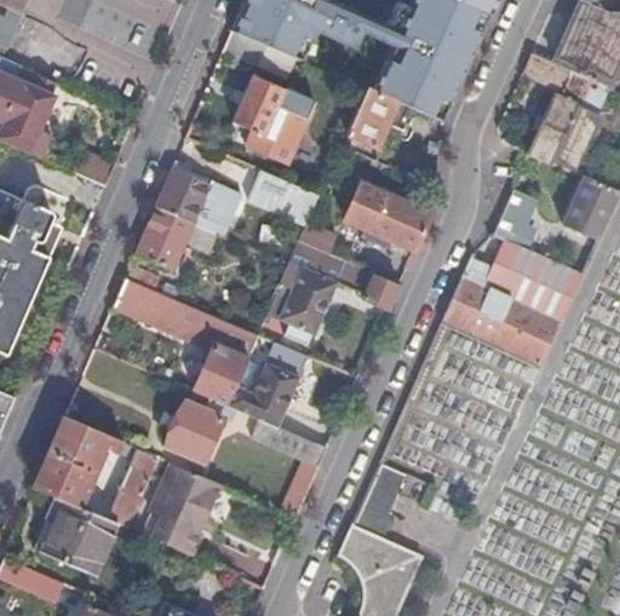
[(0,0),(0,1),(11,6),(0,30),(0,46),(6,50),(9,50),(29,0),(0,0)]
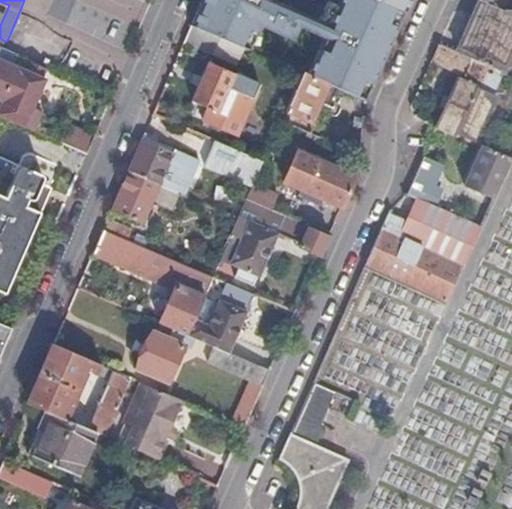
[(498,71),(502,73),(511,50),(511,8),(511,9),(502,11),(479,0),(457,52),(487,66),(498,71)]
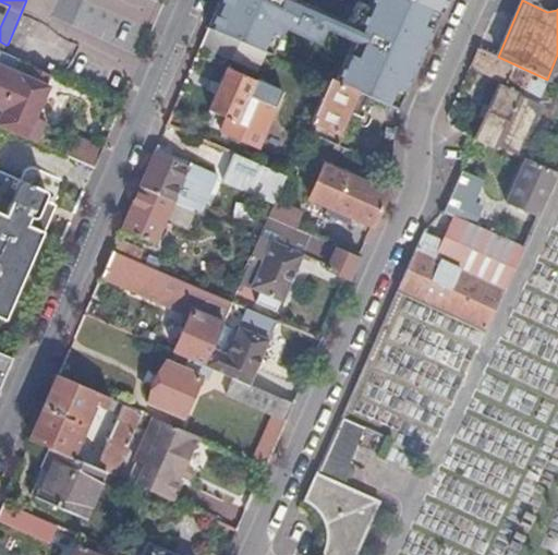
[(522,0),(547,12),(557,10),(557,9),(557,0),(522,0)]
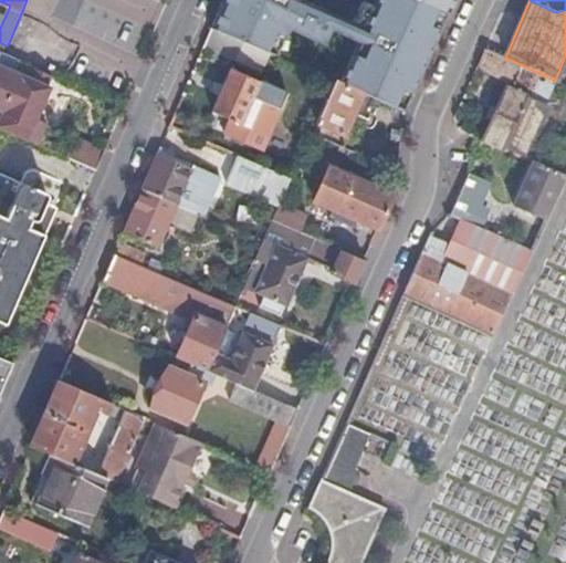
[(203,45),(236,59),(243,41),(211,28),(203,45)]
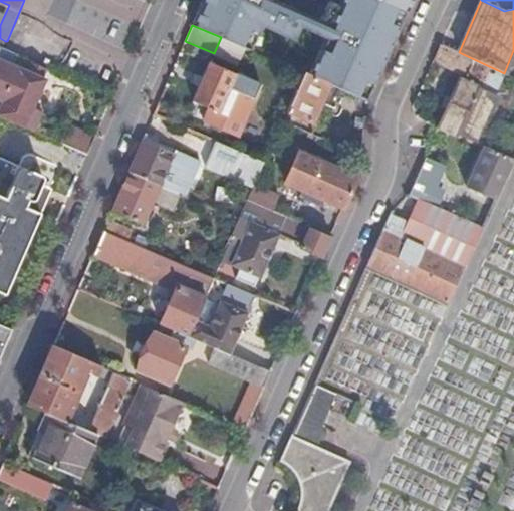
[(441,128),(478,144),(498,97),(479,88),(484,76),(489,66),(459,52),(441,44),(435,58),(469,73),(466,80),(461,79),(441,128)]
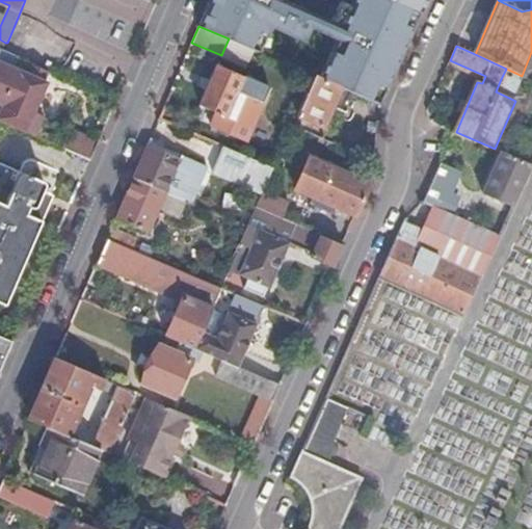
[(0,104),(1,106),(0,108),(0,121),(3,122),(36,136),(45,116),(35,112),(48,82),(44,80),(49,70),(32,63),(28,74),(15,68),(19,57),(2,50),(0,55),(0,104)]
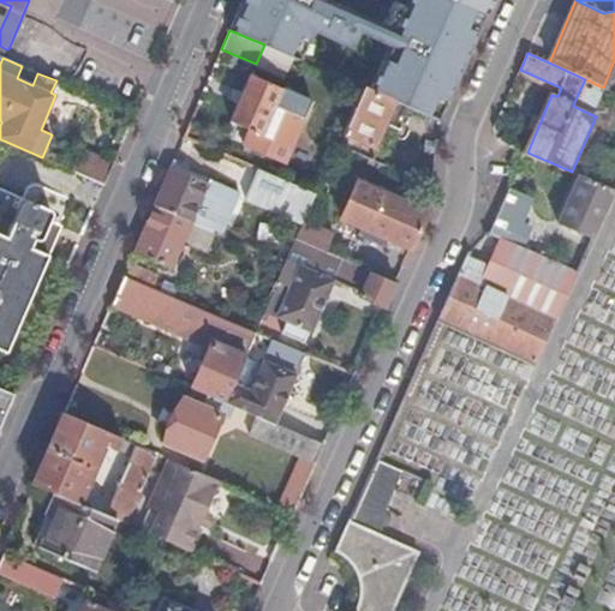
[(250,73),(230,120),(257,132),(250,148),(285,163),(312,100),(250,73)]
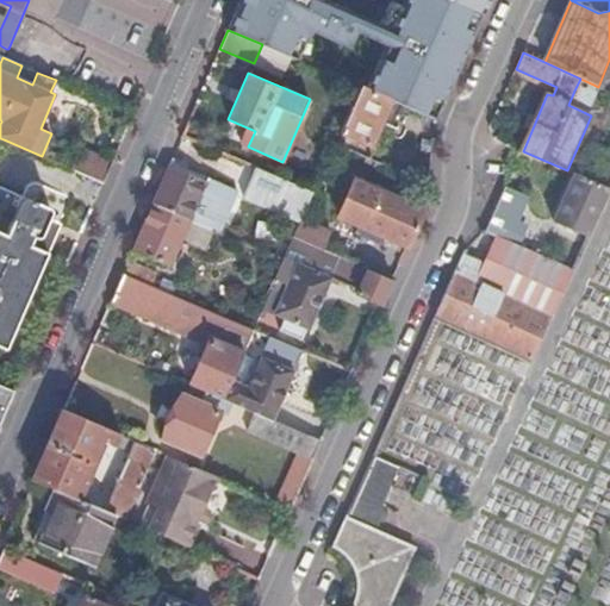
[(580,79),(574,91),(589,97),(593,85),(580,79)]
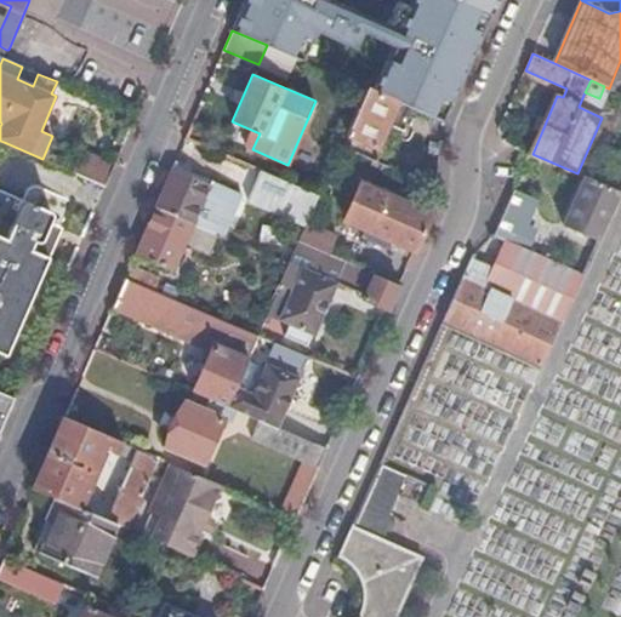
[(347,135),(377,148),(398,102),(366,89),(347,135)]
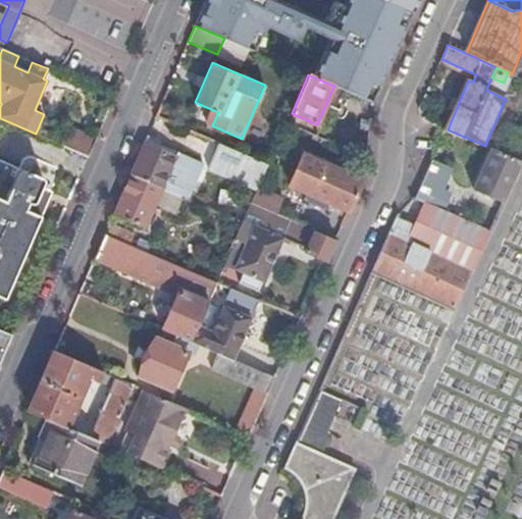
[(69,126),(61,145),(89,157),(97,138),(69,126)]
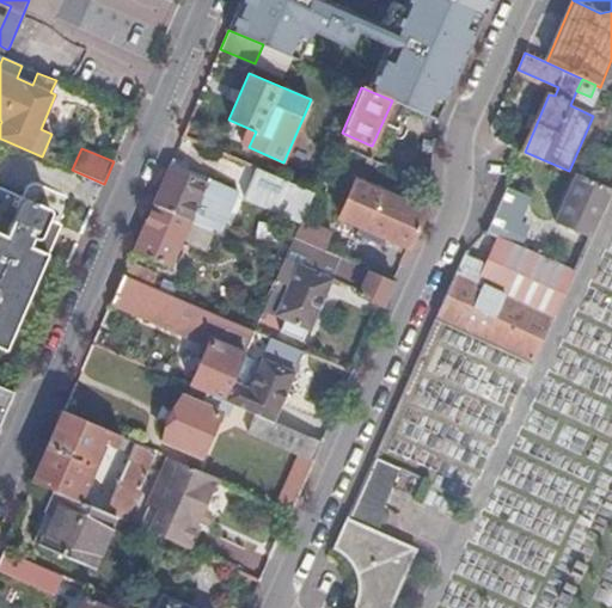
[(239,190),(208,177),(204,183),(170,167),(153,203),(214,231),(220,233),(239,190)]
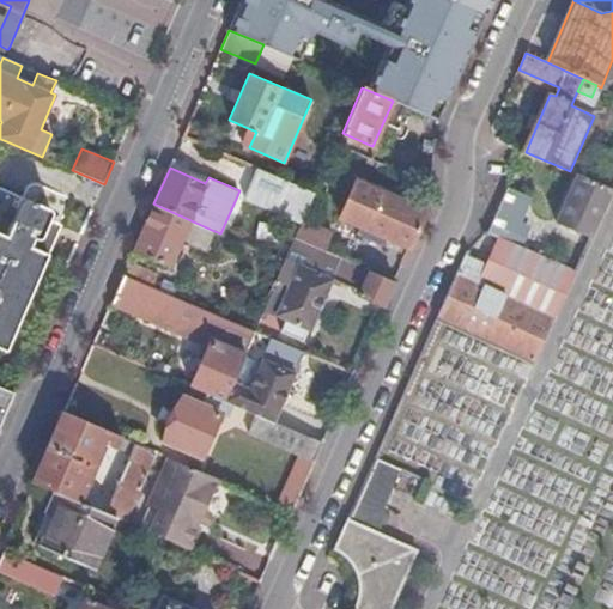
[(258,168),(246,196),(303,223),(314,195),(315,193),(258,168)]
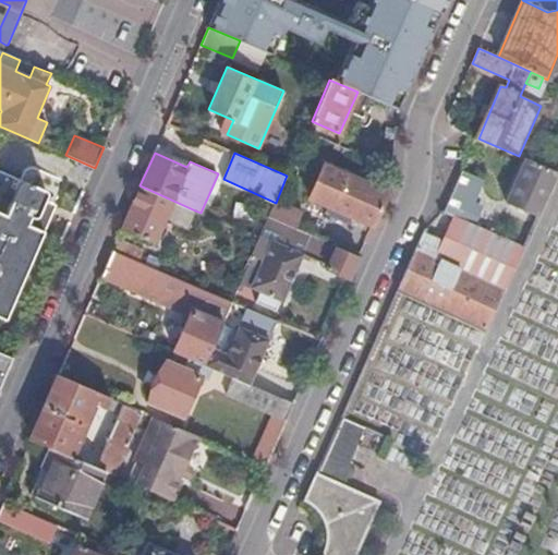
[(507,203),(537,216),(557,172),(550,170),(526,159),(507,203)]
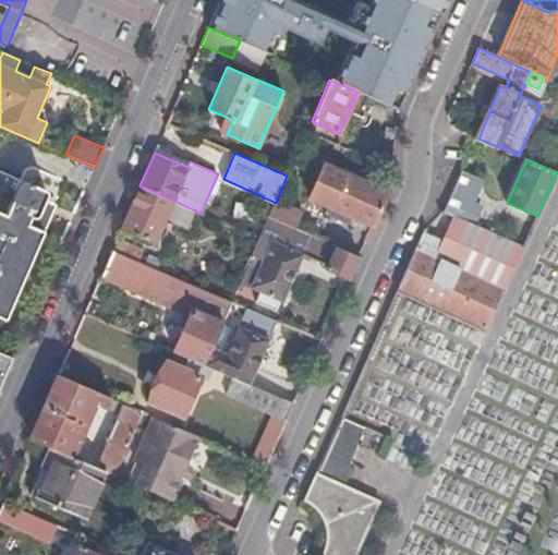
[(310,198),(342,214),(340,219),(353,226),(356,219),(373,228),(389,193),(325,164),(310,198)]
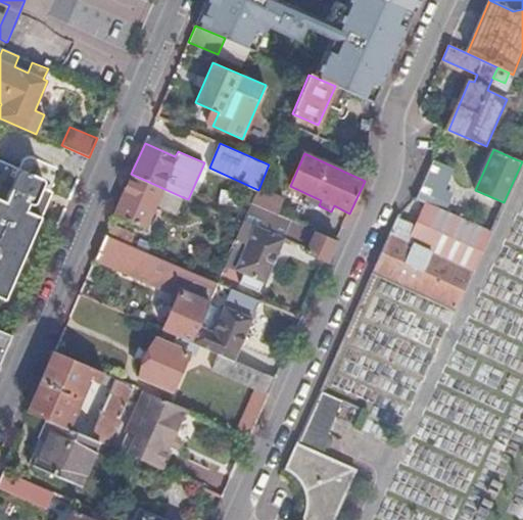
[(280,162),(272,159),(269,164),(268,167),(276,171),(280,162)]
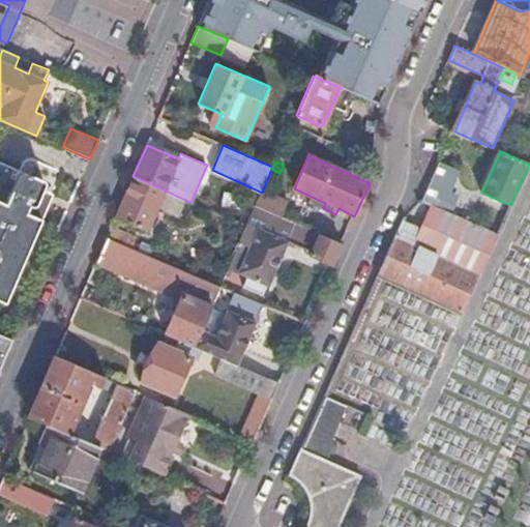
[(429,186),(449,195),(460,171),(439,163),(429,186)]
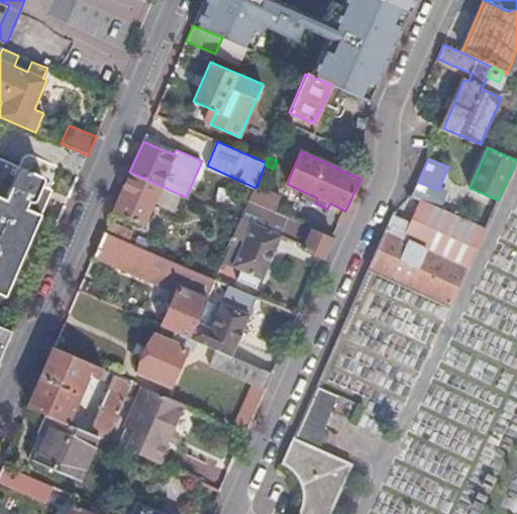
[(0,294),(5,296),(47,200),(38,196),(44,182),(44,180),(44,179),(43,177),(25,169),(21,169),(18,171),(6,199),(0,196),(0,294)]
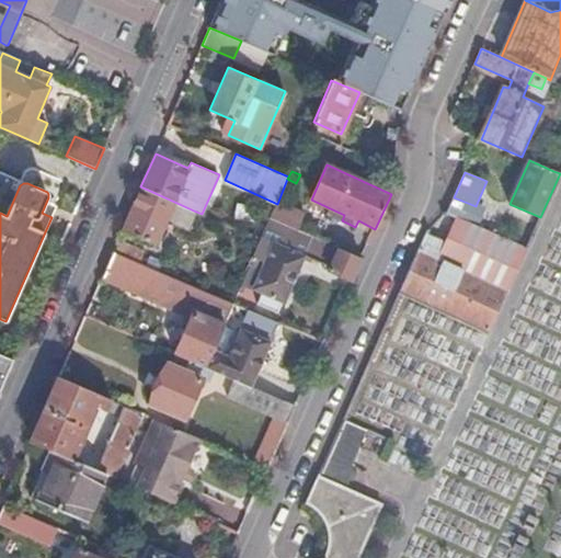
[(122,229),(156,243),(167,220),(189,229),(196,212),(140,186),(122,229)]
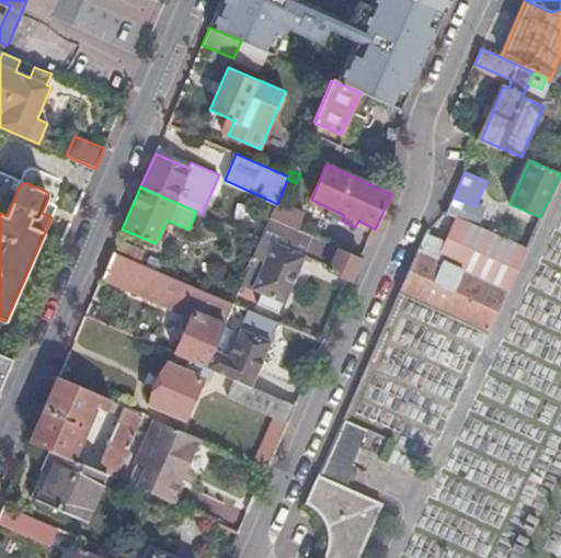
[(460,218),(468,221),(476,206),(454,197),(446,212),(460,218)]
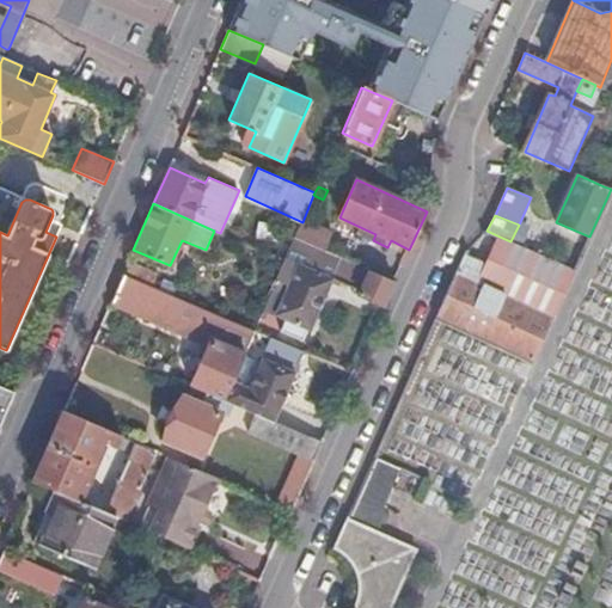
[(533,363),(576,270),(574,269),(532,251),(525,247),(510,241),(502,238),(489,268),(464,257),(438,320),(533,363)]
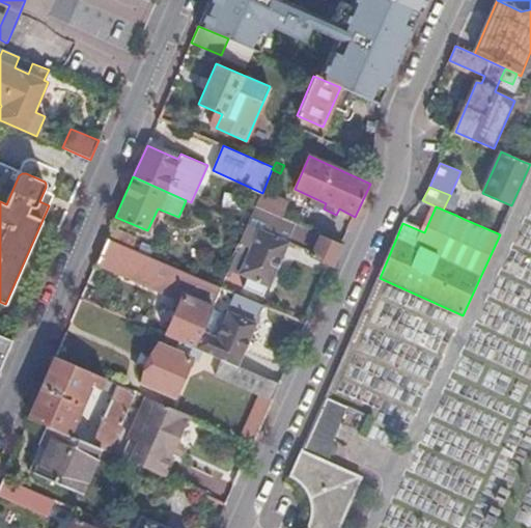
[(247,227),(228,270),(248,278),(243,287),(262,296),(268,285),(270,286),(288,244),(308,252),(316,233),(312,232),(256,207),(247,227)]
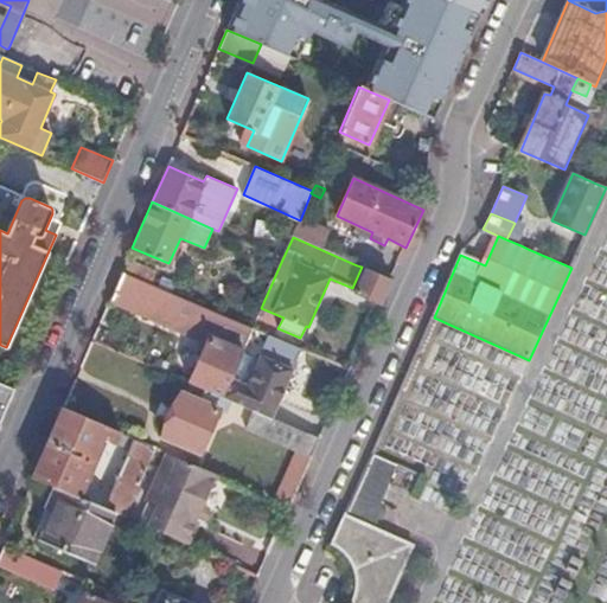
[(523,239),(521,245),(528,249),(531,243),(523,239)]
